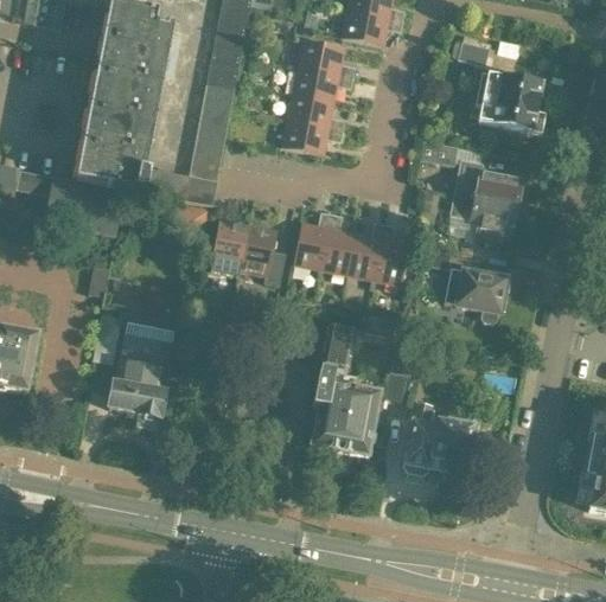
[(61,8),(57,8),(59,0),(38,0),(36,23),(58,27),(62,12),(61,12),(61,8)]
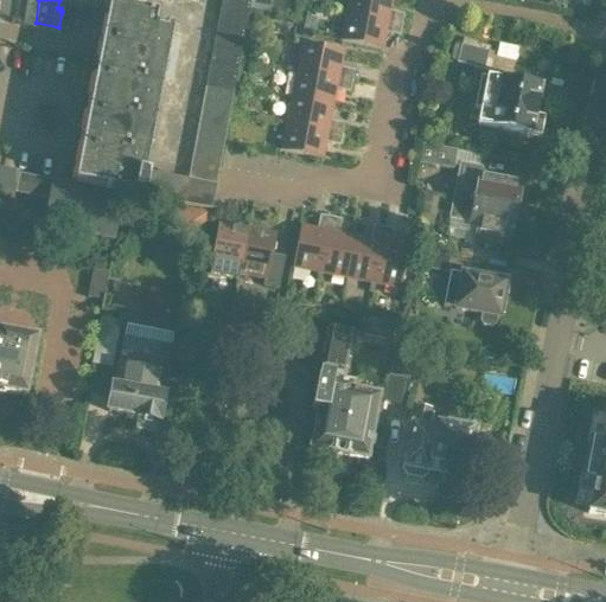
[(219,14),(247,20),(250,6),(222,0),(219,14)]
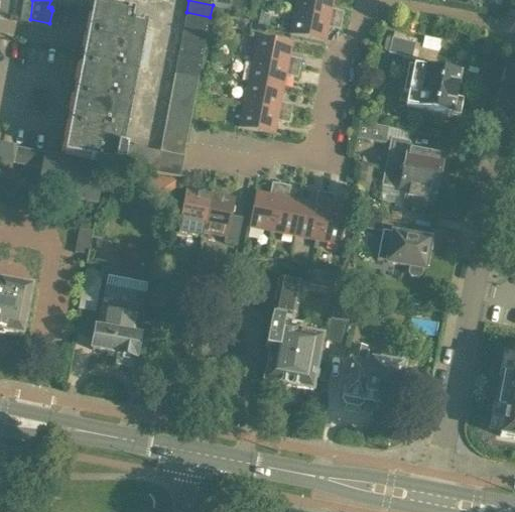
[(213,0),(213,4),(241,9),(243,0),(213,0)]
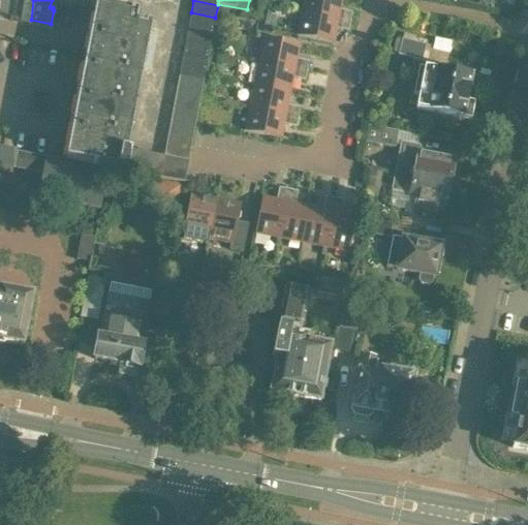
[(303,0),(302,9),(350,19),(352,9),(340,6),(341,0),(303,0)]
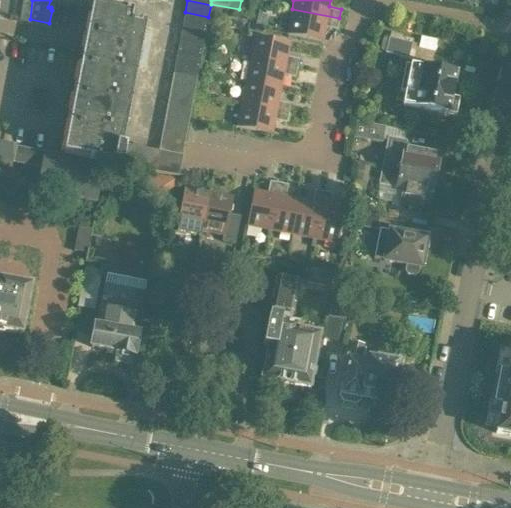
[(77,87),(64,152),(105,160),(123,164),(127,141),(123,141),(145,26),(132,24),(133,21),(131,21),(132,15),(92,7),(77,87)]
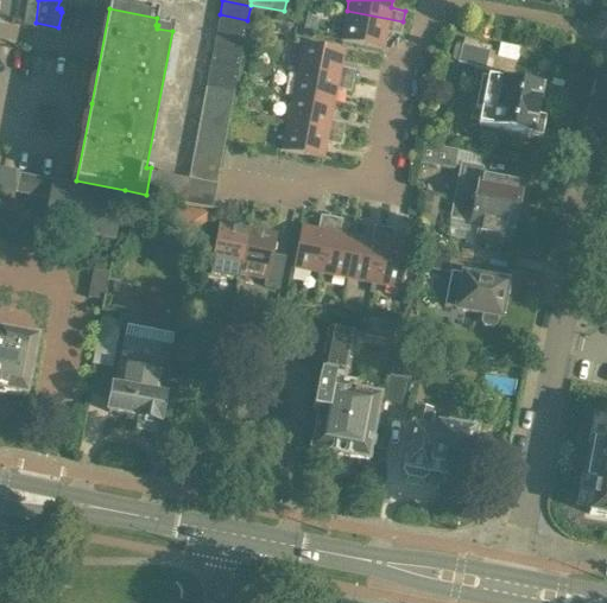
[(403,21),(347,11),(342,38),(384,46),(387,29),(402,32),(403,21)]
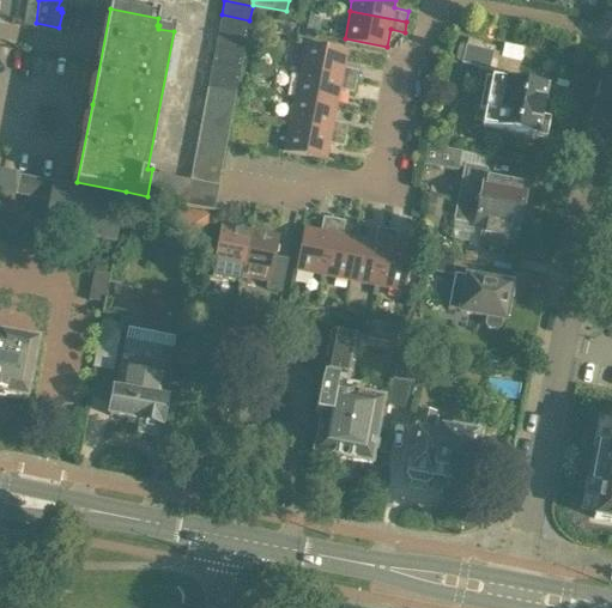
[(222,14),(219,29),(247,35),(249,20),(222,14)]
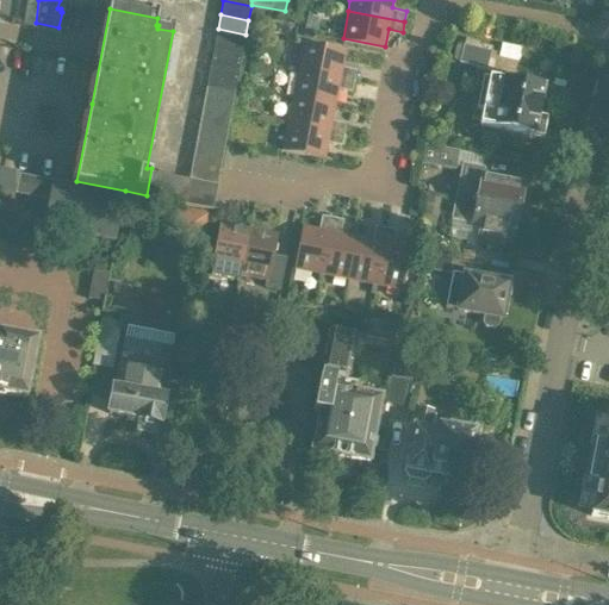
[(243,48),(246,35),(218,29),(216,43),(243,48)]
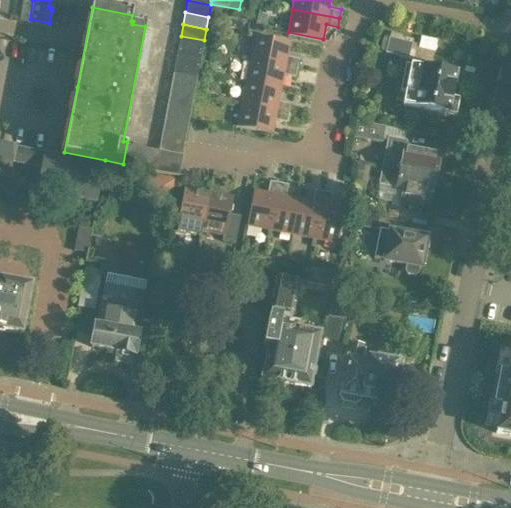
[(255,33),(250,56),(297,66),(299,56),(287,54),(290,40),(255,33)]
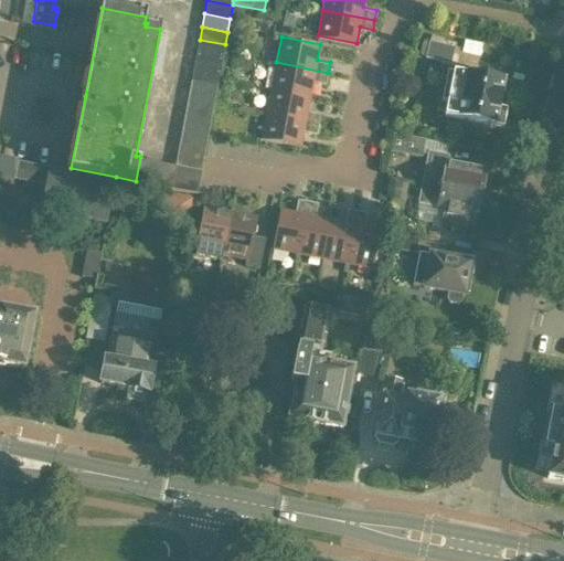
[(425,53),(450,59),(454,43),(428,38),(425,53)]
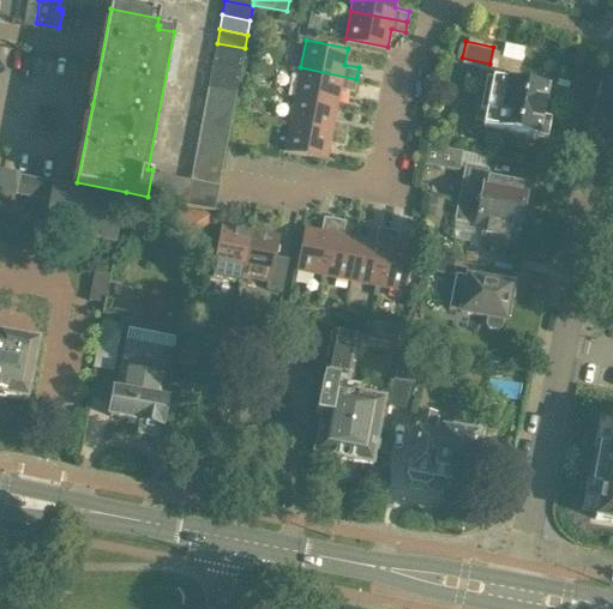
[(217,43),(214,56),(242,62),(245,48),(217,43)]
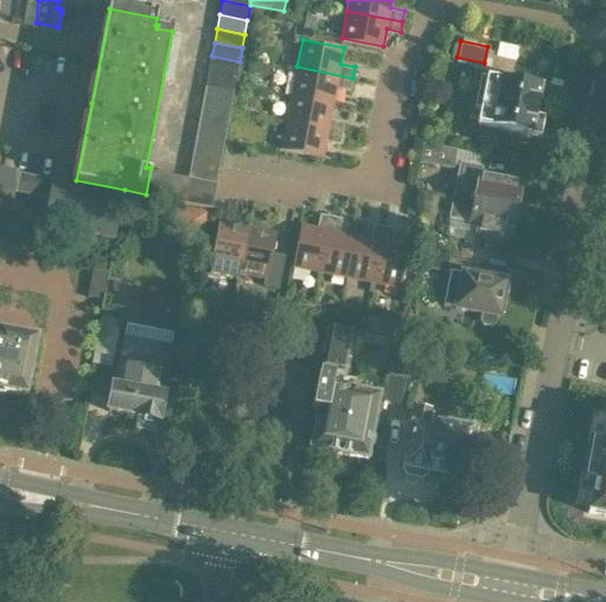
[(240,62),(211,56),(209,70),(236,76),(240,62)]
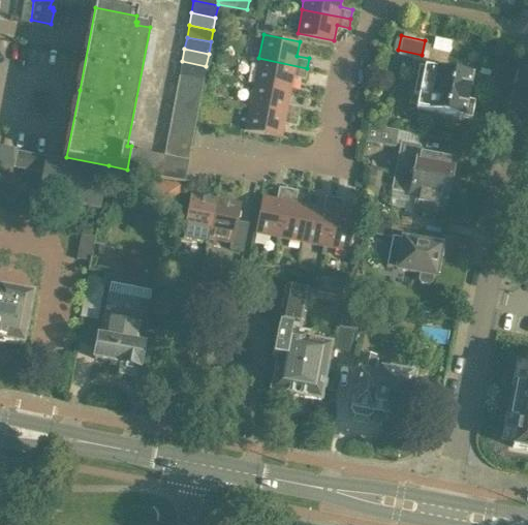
[(224,54),(223,61),(234,63),(235,56),(224,54)]
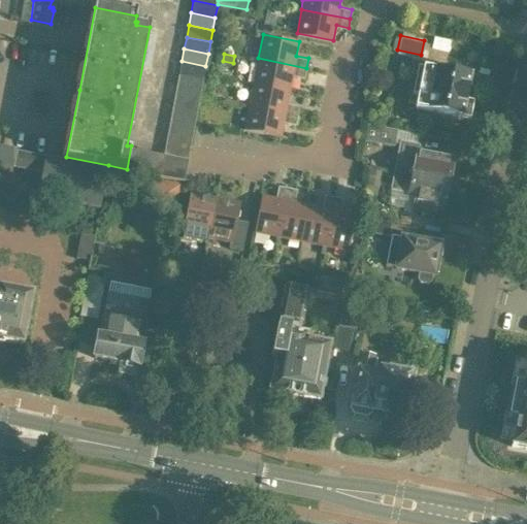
[(258,58),(254,80),(290,88),(293,74),(305,77),(306,68),(258,58)]
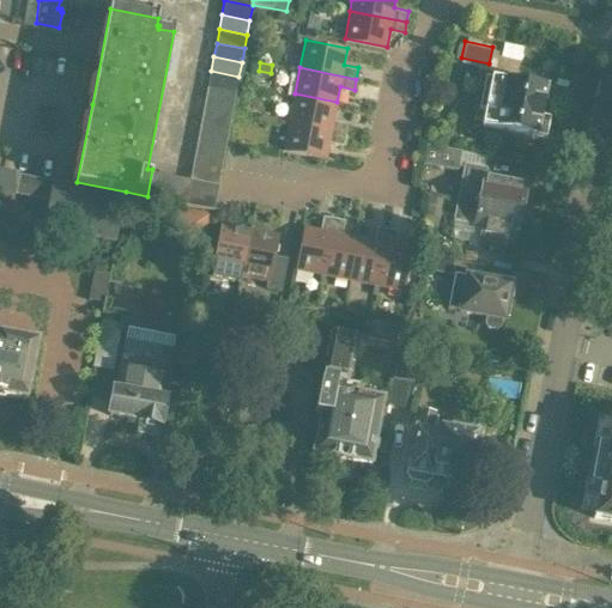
[(238,77),(211,71),(208,85),(236,91),(238,77)]
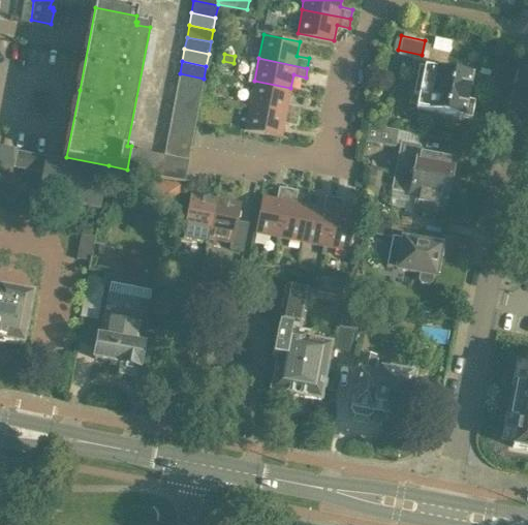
[(423,106),(471,117),(474,99),(466,97),(471,74),(420,63),(416,82),(428,84),(423,106)]
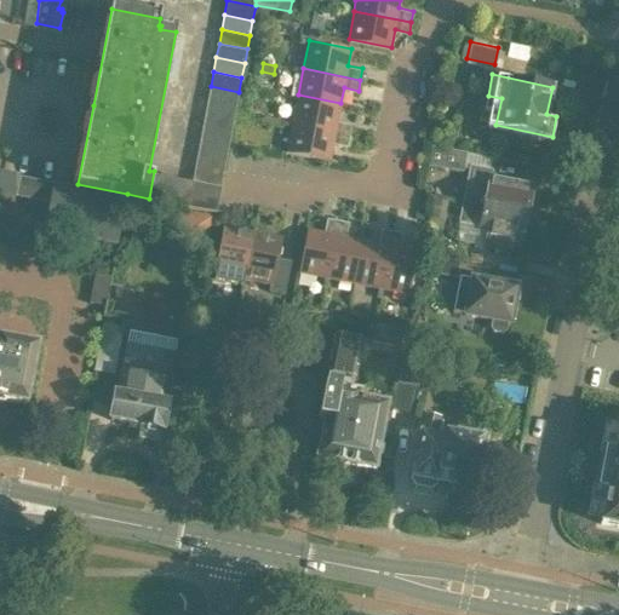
[(236,105),(239,92),(211,86),(208,99),(236,105)]
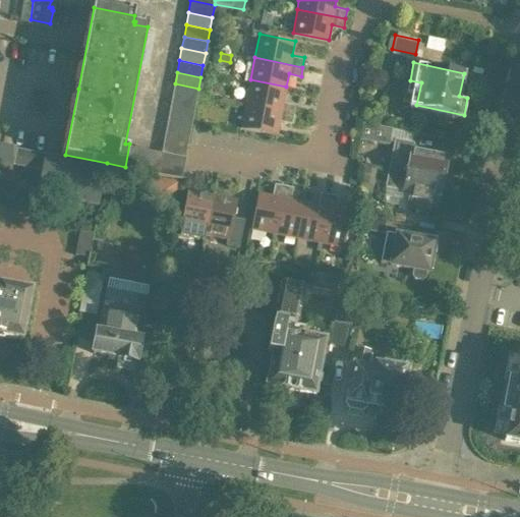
[(250,79),(246,103),(294,112),(296,103),(284,101),(286,87),(250,79)]
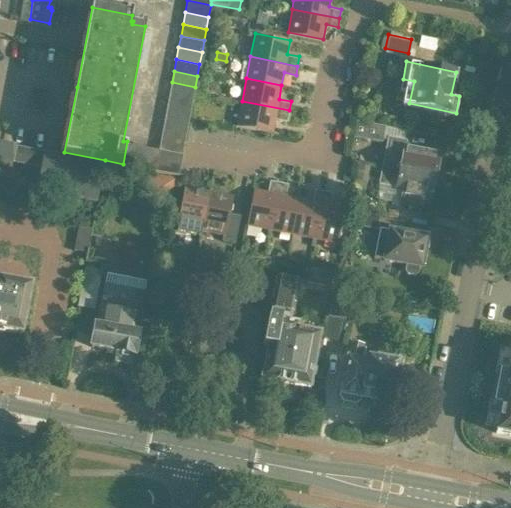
[(195,88),(195,87),(172,82),(171,83),(170,93),(193,98),(195,88)]
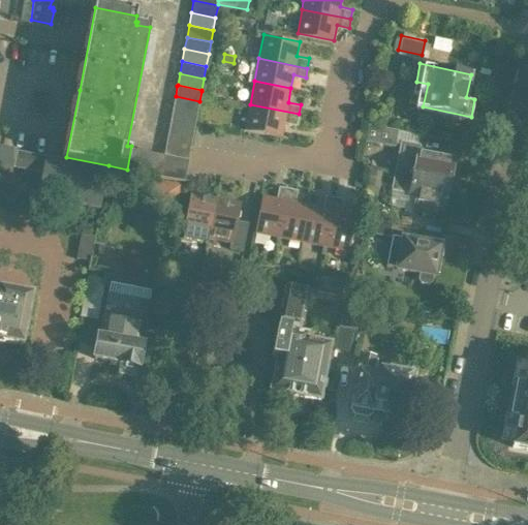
[(197,113),(199,101),(176,96),(175,97),(173,107),(197,113)]
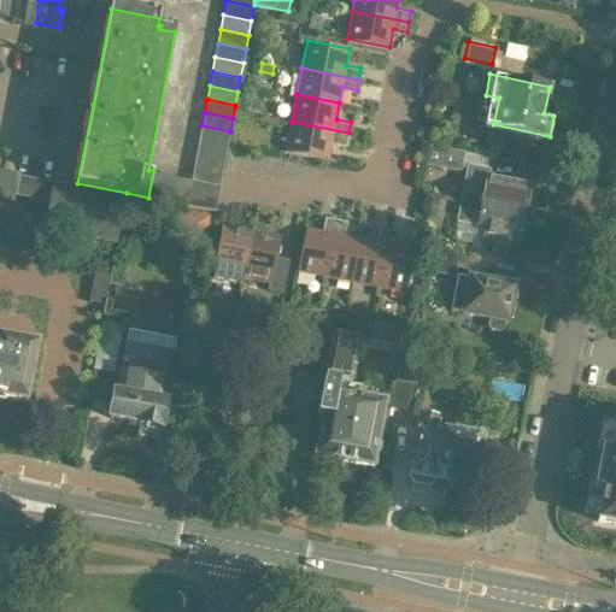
[(348,133),(292,122),(286,149),(329,158),(332,141),(346,143),(348,133)]
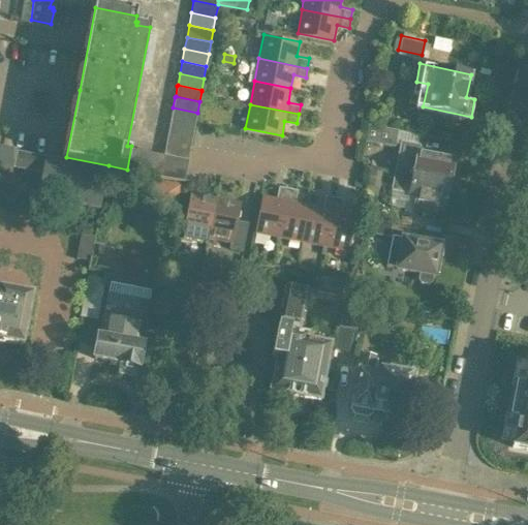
[(195,124),(195,123),(197,113),(173,107),(173,109),(171,119),(195,124)]
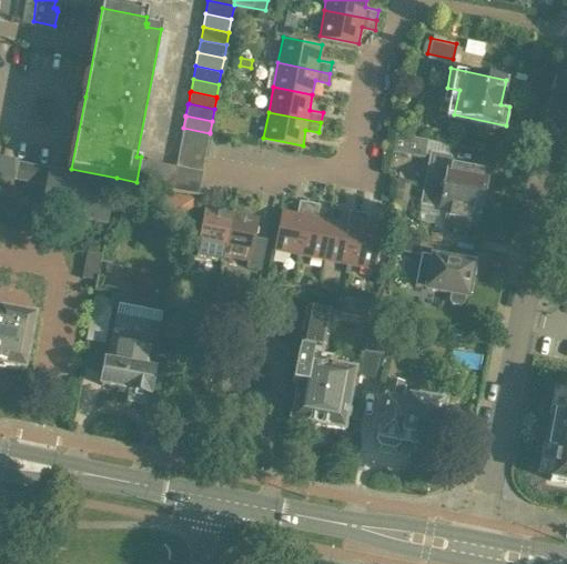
[(183,129),(181,140),(206,145),(210,133),(183,128),(183,129)]
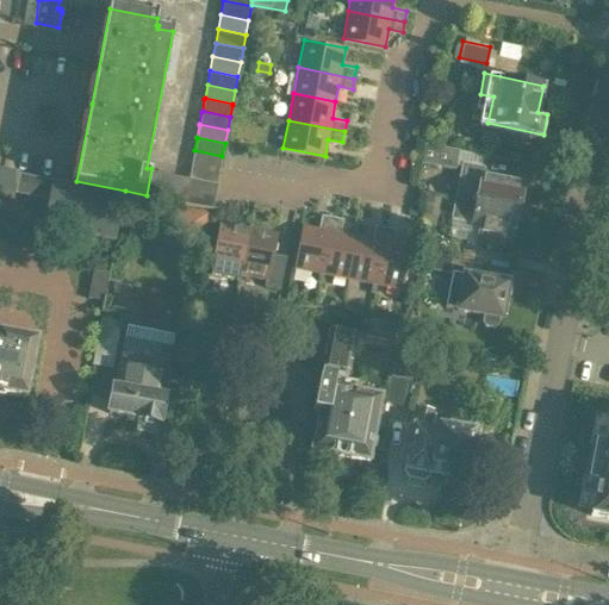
[(422,161),(457,168),(460,148),(426,142),(422,161)]
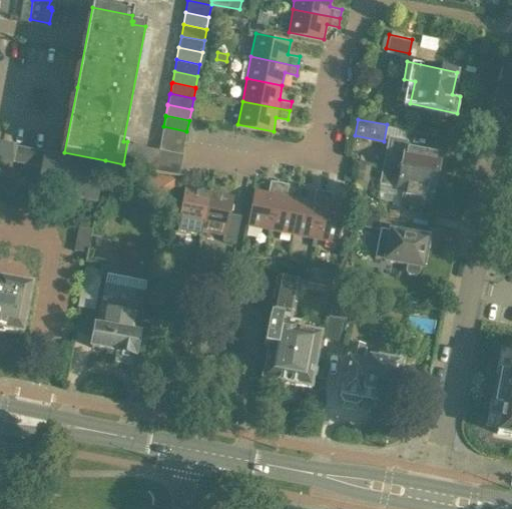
[(186,131),(163,126),(161,137),(184,142),(186,131)]
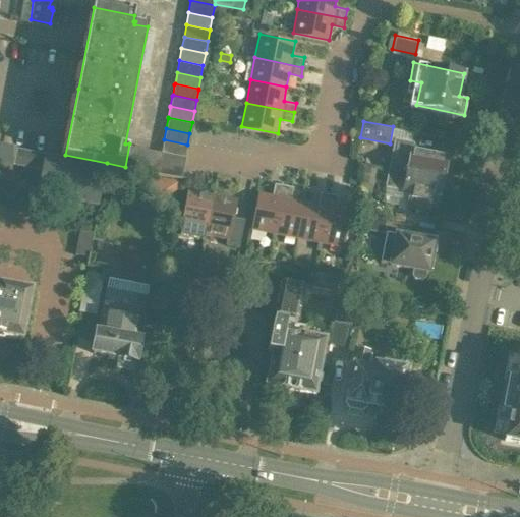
[(395,137),(389,168),(443,178),(448,155),(412,148),(413,140),(395,137)]
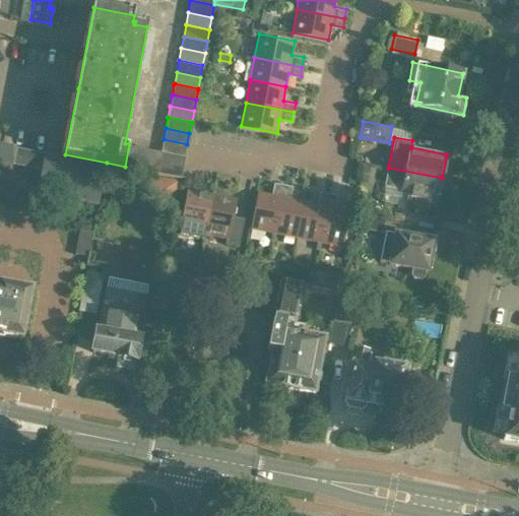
[(164,139),(161,150),(163,150),(185,155),(187,144),(164,139)]
